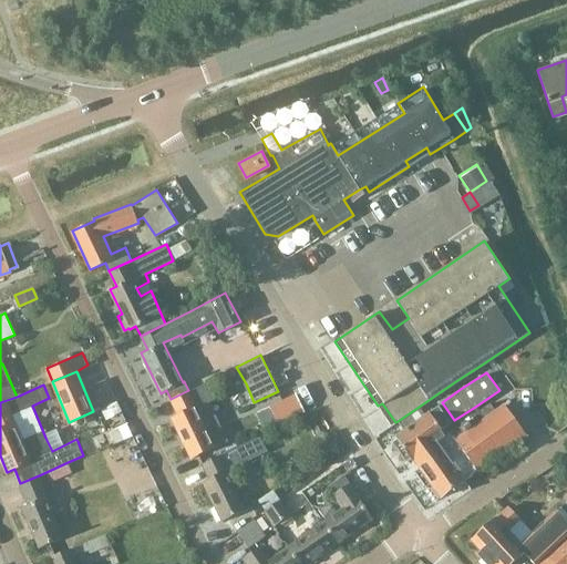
[(189,390),(188,390),(171,399),(178,413),(172,417),(192,457),(214,445),(194,407),(197,406),(189,390)]
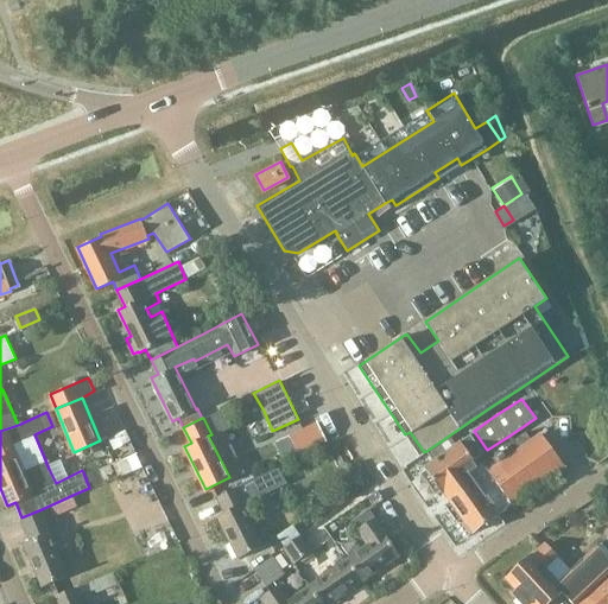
[(316,420),(289,434),(298,453),(325,439),(316,420)]
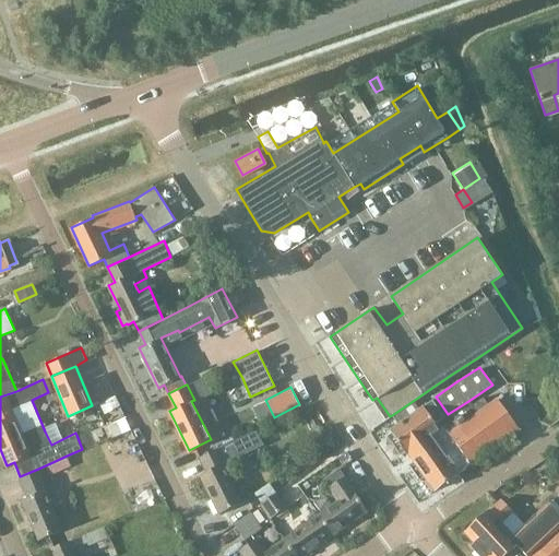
[(392,430),(389,434),(401,452),(405,449),(414,461),(409,464),(419,478),(424,475),(433,488),(500,440),(519,427),(498,398),(497,397),(487,403),(482,397),(471,404),(438,428),(433,423),(443,416),(431,400),(418,409),(397,423),(391,428),(392,430)]
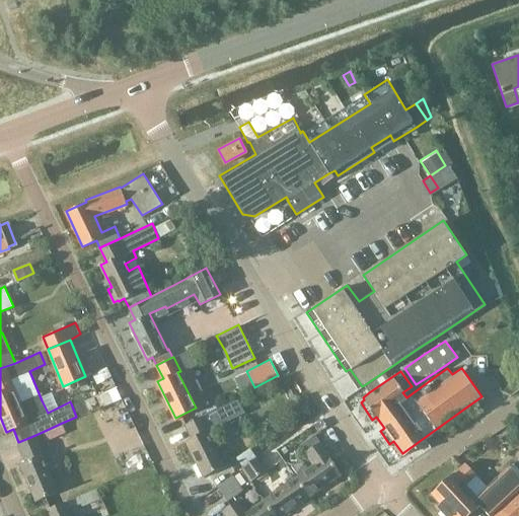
[(383,372),(364,385),(369,392),(388,379),(383,372)]
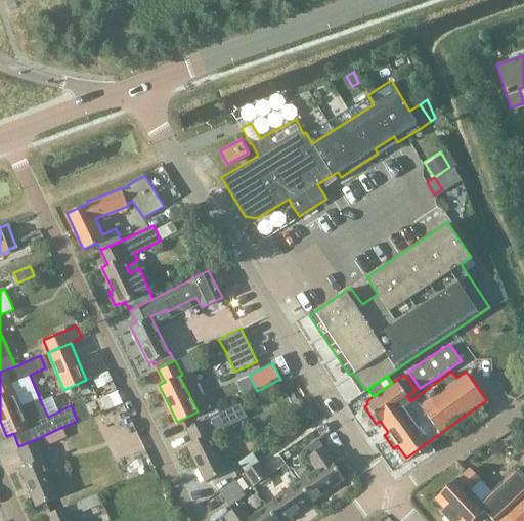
[(84,402),(72,407),(77,421),(89,416),(84,402)]
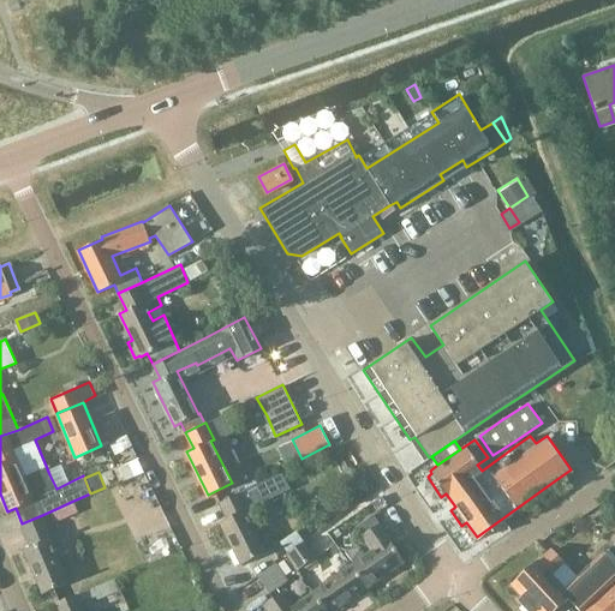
[(264,551),(244,509),(248,508),(239,491),(219,501),(227,517),(219,521),(240,563),(246,561),(255,574),(279,557),(270,546),(264,551)]
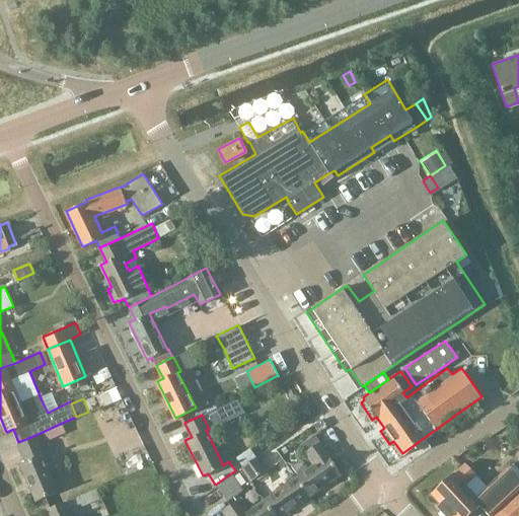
[(289,419),(278,423),(280,430),(292,426),(289,419)]
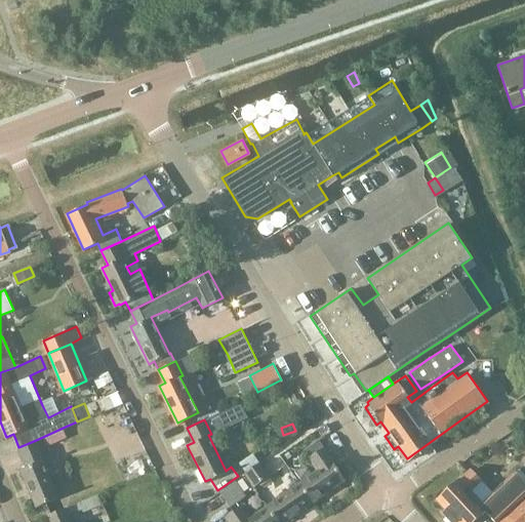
[(47,435),(36,440),(18,447),(27,466),(19,468),(36,506),(57,496),(72,491),(47,435)]
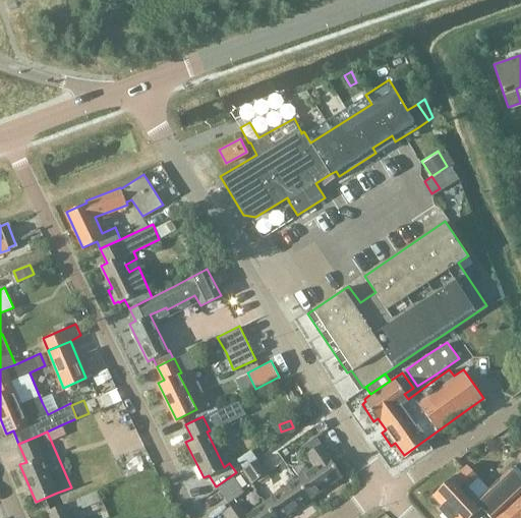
[(314,465),(296,478),(309,497),(341,474),(329,456),(330,455),(315,436),(301,446),(314,465)]
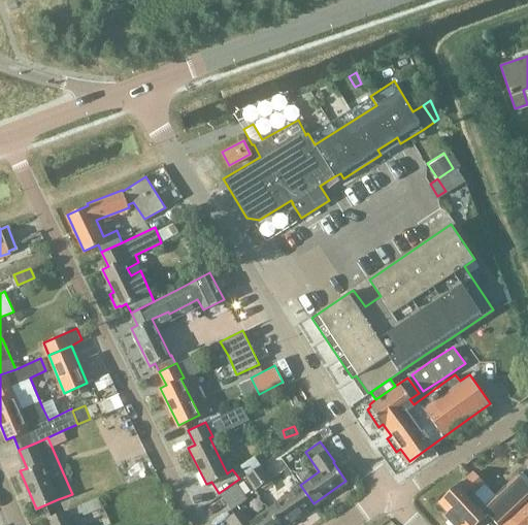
[(271,478),(261,464),(245,474),(255,489),(271,478)]
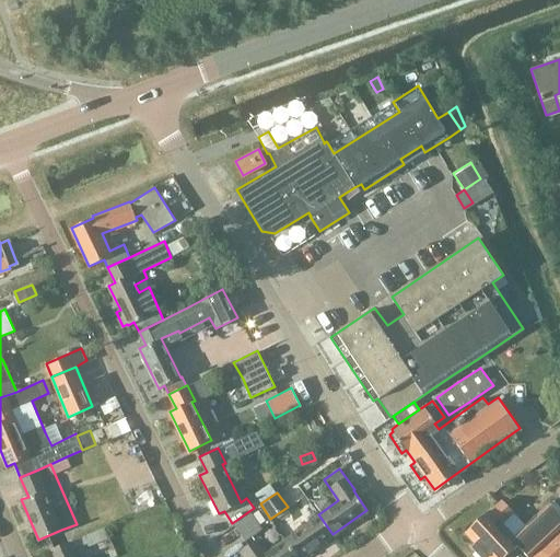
[(466,532),(483,550),(480,554),(482,556),(503,556),(518,543),(531,556),(559,528),(559,513),(553,507),(557,503),(552,499),(525,525),(513,512),(501,499),(466,532)]
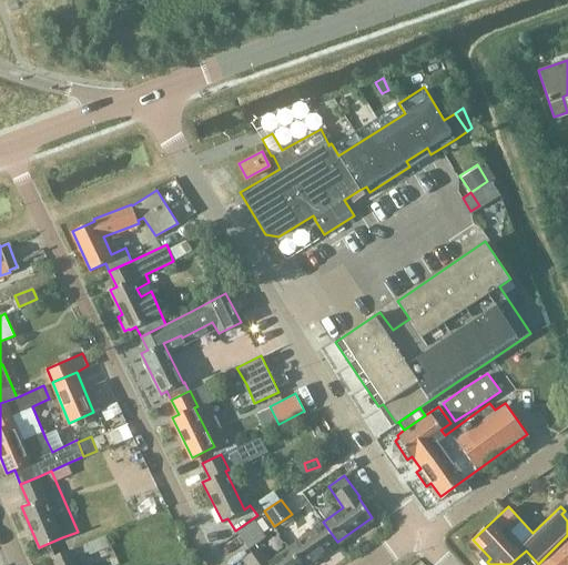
[(266,534),(275,527),(274,526),(264,511),(264,512),(259,515),(257,515),(235,531),(250,551),(269,536),(266,534)]
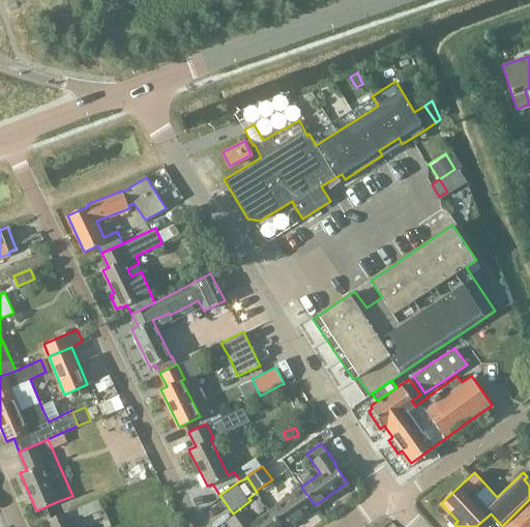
[(301,487),(269,509),(282,526),(284,526),(315,505),(301,487)]
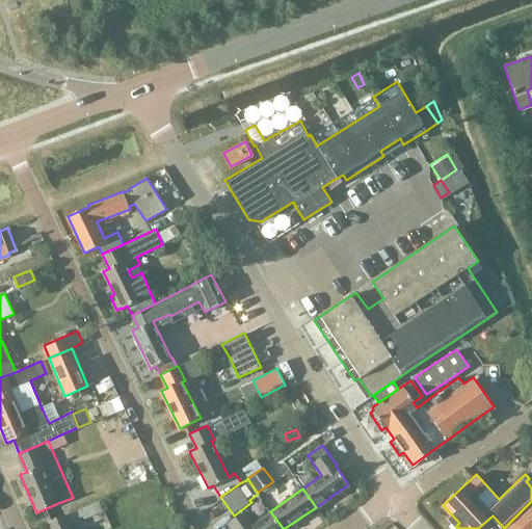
[(97,501),(79,508),(82,516),(83,518),(101,510),(97,501)]
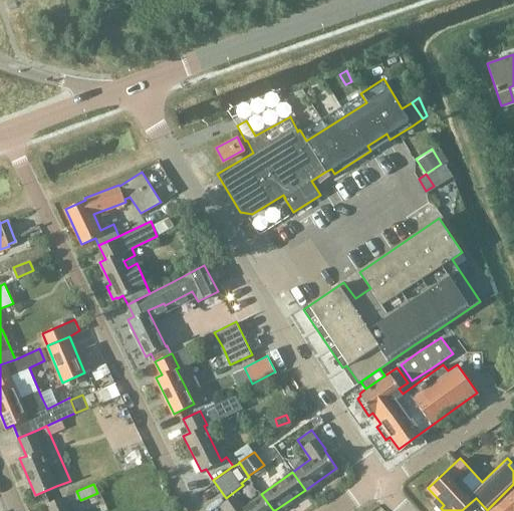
[(513,510),(513,484),(487,510),(485,510),(513,510)]
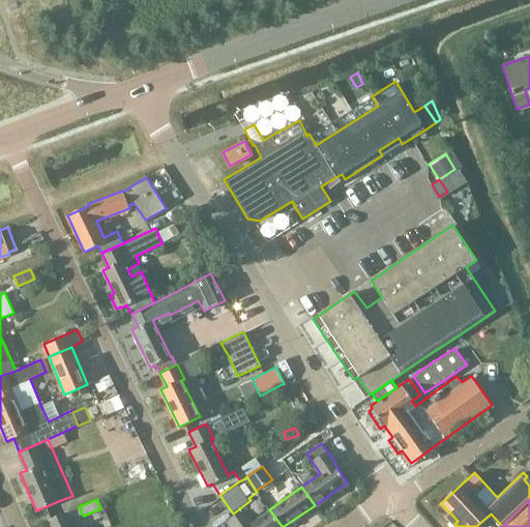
[(79,506),(65,511),(68,519),(82,514),(79,506)]
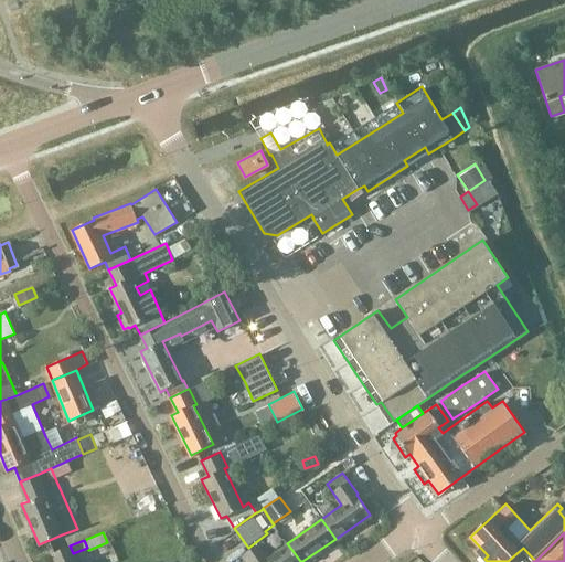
[(272,554),(262,540),(242,554),(246,561),(300,561),(287,543),(272,554)]
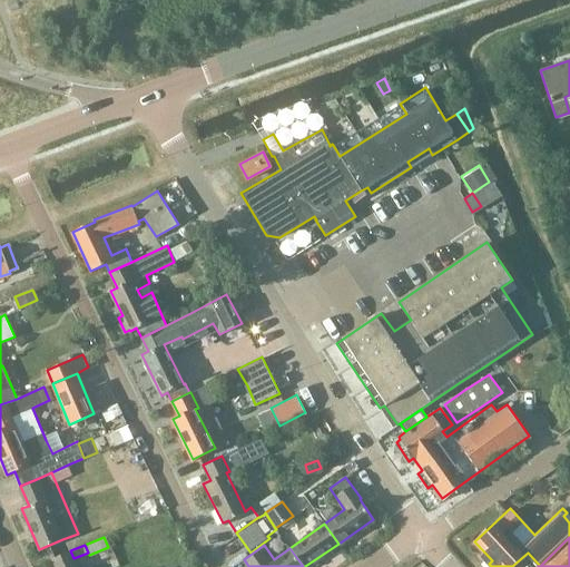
[(76,566),(77,566),(75,559),(74,558),(70,550),(51,558),(55,566),(76,566)]
